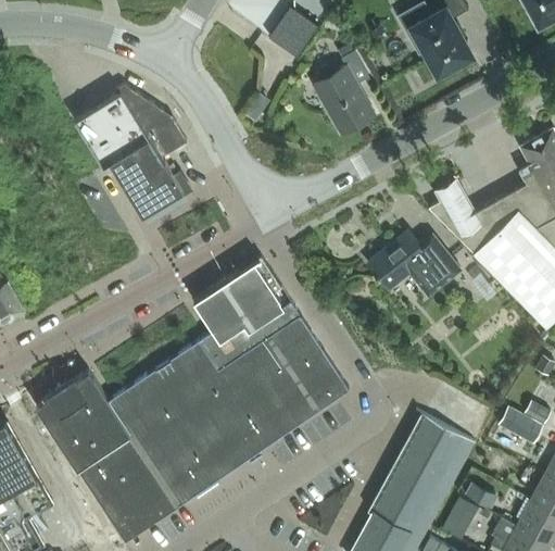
[(461,0),(437,0),(443,11),(430,17),(430,16),(425,20),(426,21),(406,30),(419,54),(420,53),(417,48),(420,46),(437,74),(440,73),(442,77),(458,69),(455,64),(470,55),(463,42),(465,40),(456,24),(453,26),(450,21),(467,11),(461,0)]
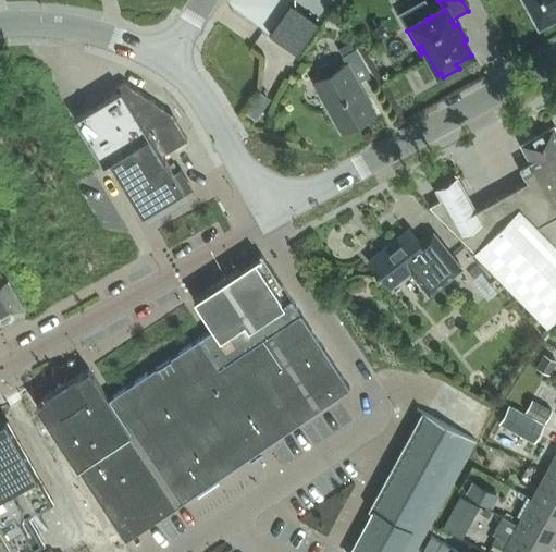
[(555,0),(523,0),(539,25),(555,14),(555,0)]
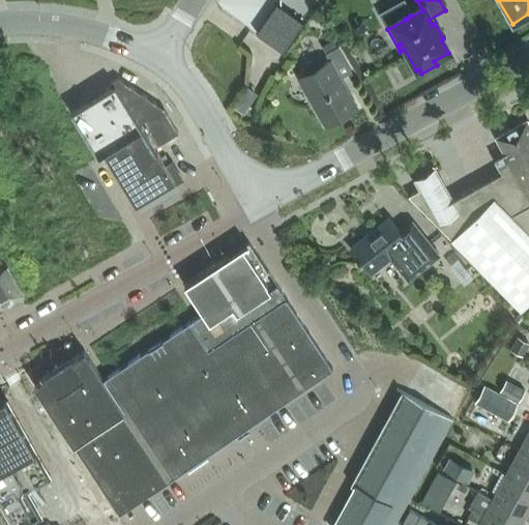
[(275,8),(255,37),(282,56),(302,27),(275,8)]
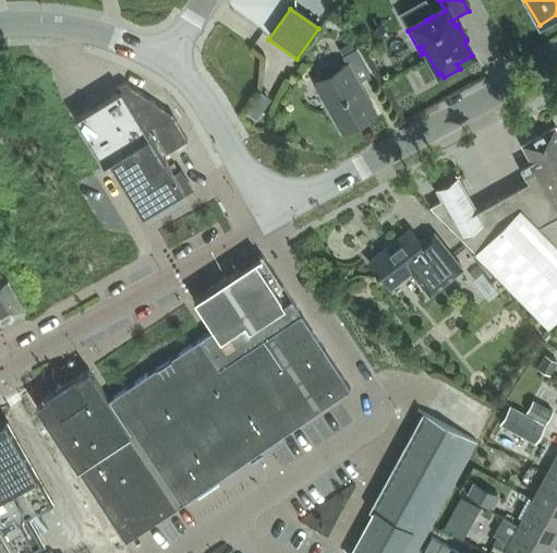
[(338,53),(342,60),(347,68),(314,86),(342,136),(375,117),(358,85),(368,79),(350,47),(338,53)]
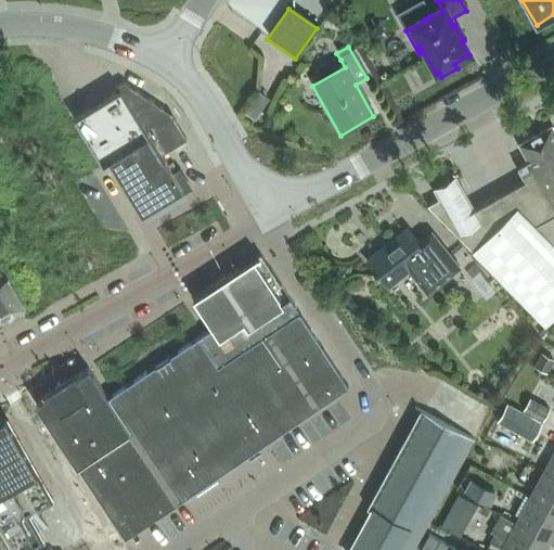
[(123,86),(113,92),(115,96),(74,122),(102,169),(108,165),(141,218),(181,193),(164,163),(163,164),(160,158),(185,143),(175,125),(162,113),(123,86)]
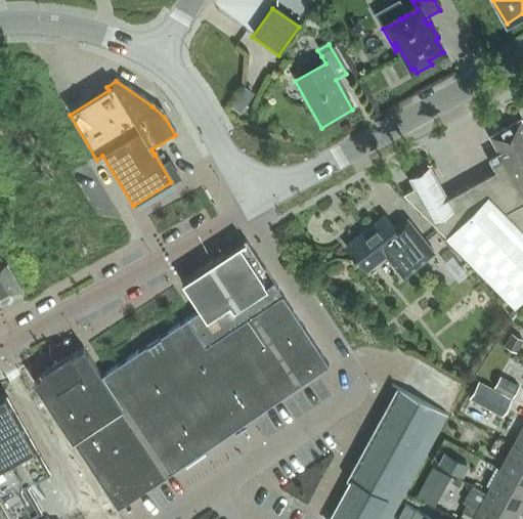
[(230,109),(240,116),(253,95),(244,89),(230,109)]
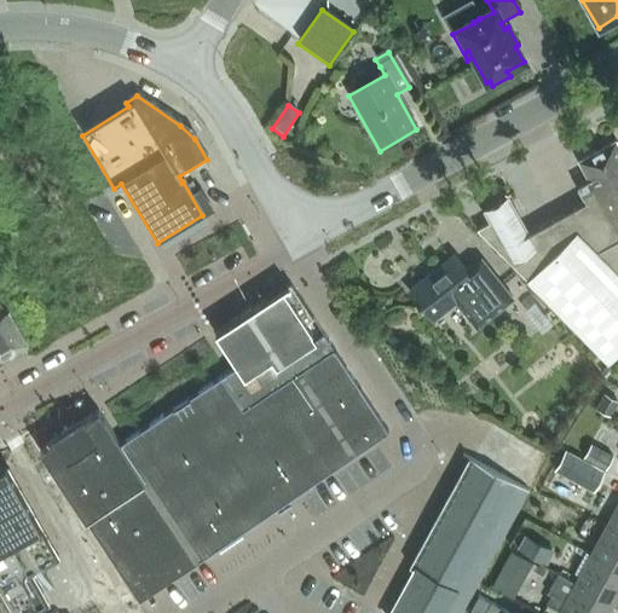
[(477,235),(527,285),(607,366),(617,354),(617,150),(614,144),(578,165),(591,188),(579,195),(585,207),(529,240),(507,201),(481,215),(489,229),(479,233),(479,232),(477,233),(477,235)]
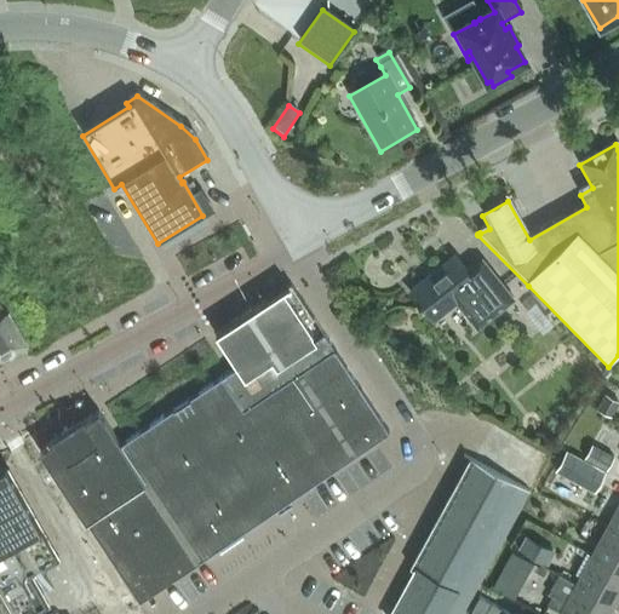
[(468,277),(454,259),(408,296),(431,323),(454,305),(476,332),(513,303),(482,265),(468,277)]
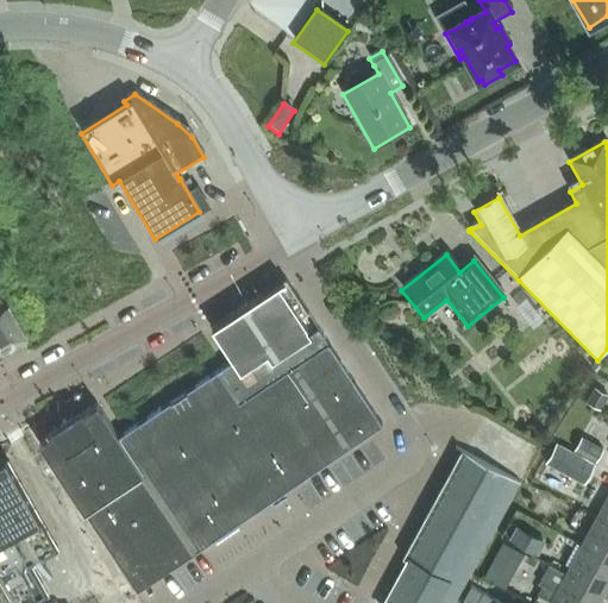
[(117,439),(194,554),(194,556),(210,545),(234,528),(381,428),(318,332),(311,337),(300,320),(307,315),(284,282),(211,331),(232,364),(117,439)]
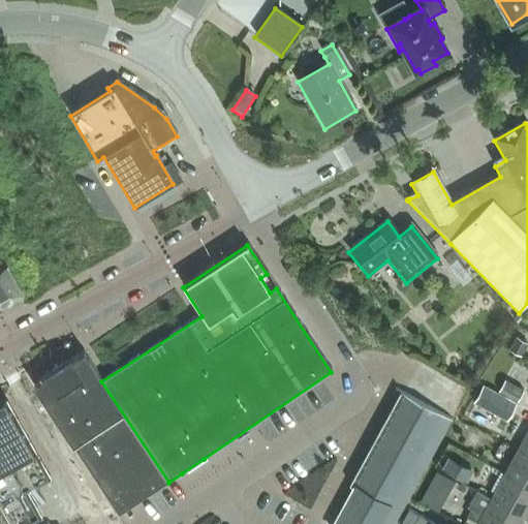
[(6,269),(4,270),(0,264),(0,309),(22,296),(6,269)]
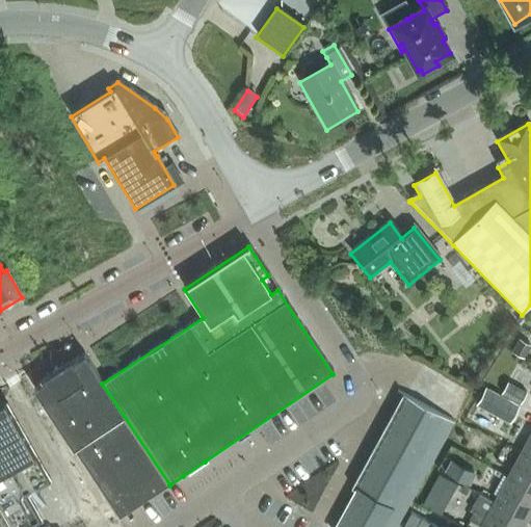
[(512,354),(523,361),(530,348),(519,342),(512,354)]
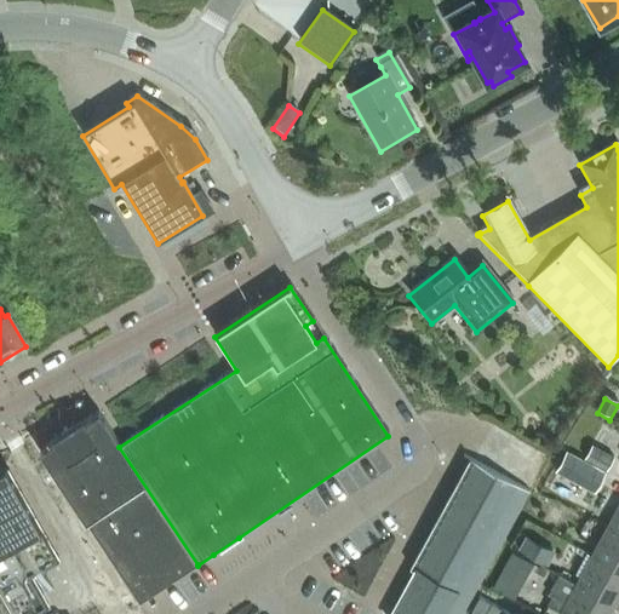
[(138,604),(198,564),(119,447),(97,414),(39,454),(138,604)]
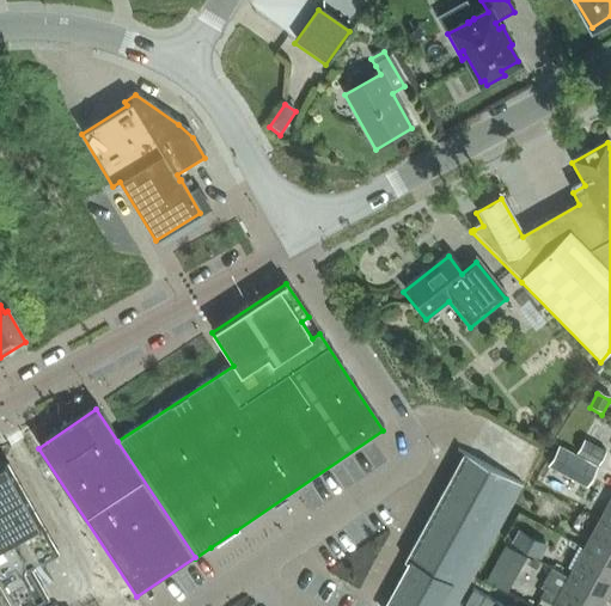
[(604,454),(584,444),(576,455),(597,467),(604,454)]
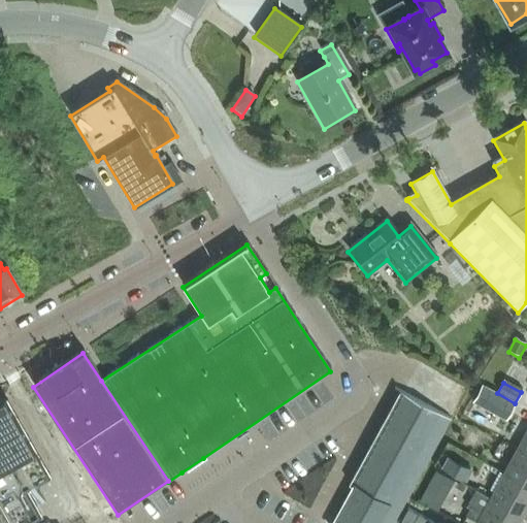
[(481,389),(472,404),(504,422),(513,406),(481,389)]
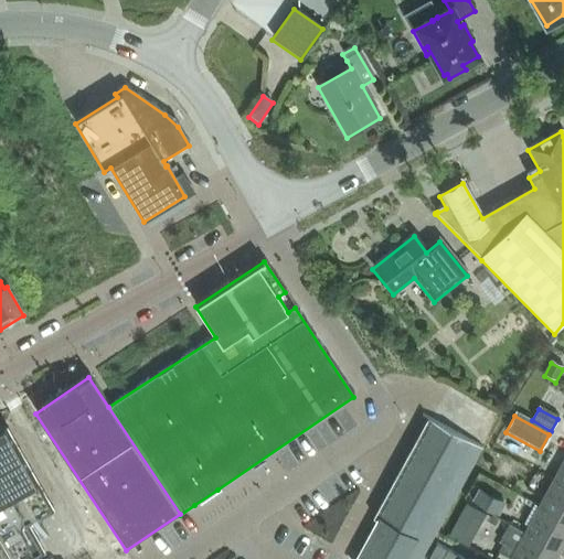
[(422,558),(481,451),(431,423),(357,558),(422,558)]
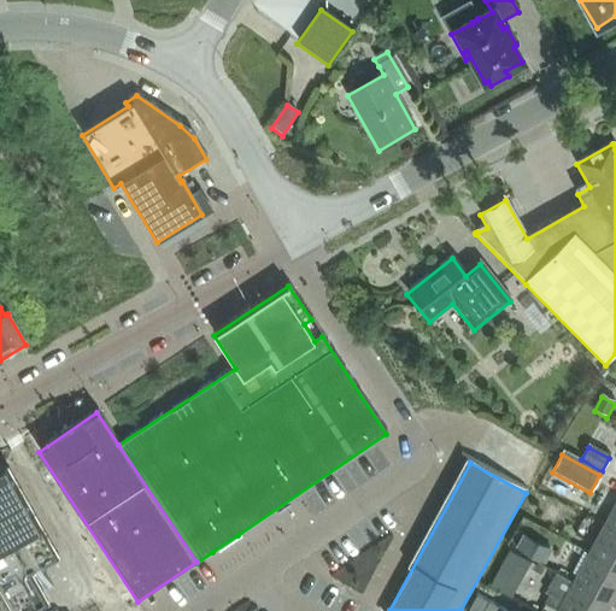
[(0,592),(11,610),(41,610),(48,606),(30,576),(58,560),(7,470),(0,474),(0,592)]
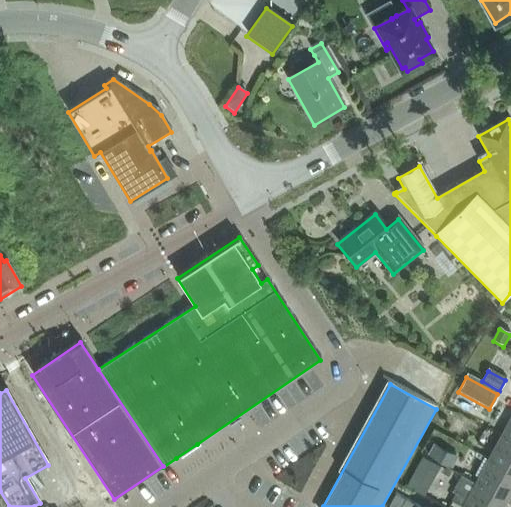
[(510,418),(500,439),(510,445),(510,418)]
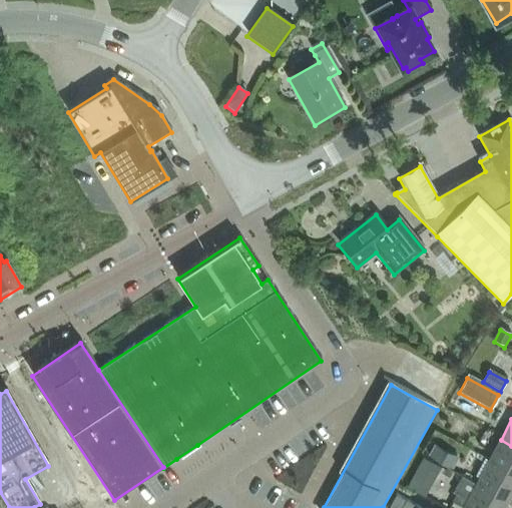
[(511,446),(501,440),(488,462),(511,475),(511,446)]
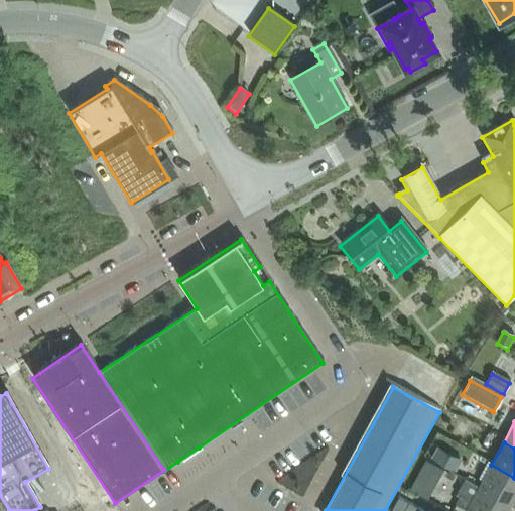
[(430,461),(442,468),(448,456),(436,450),(430,461)]
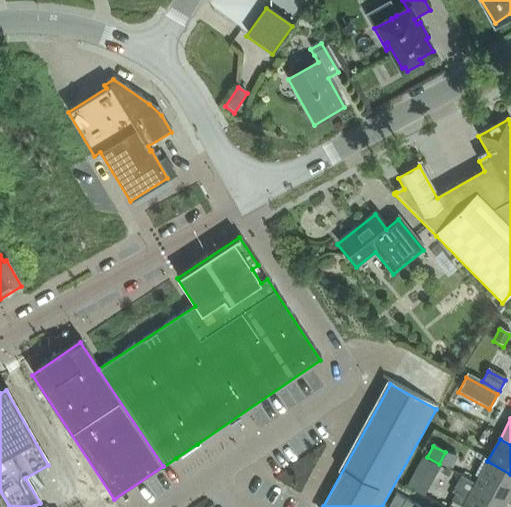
[(510,474),(487,461),(475,485),(507,502),(510,494),(510,474)]
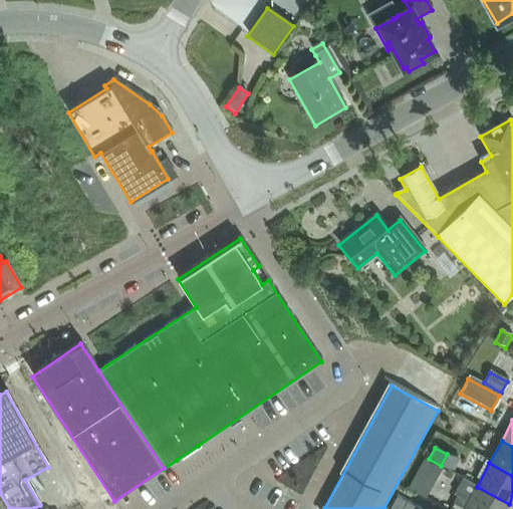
[(506,508),(509,504),(477,487),(465,508),(506,508)]
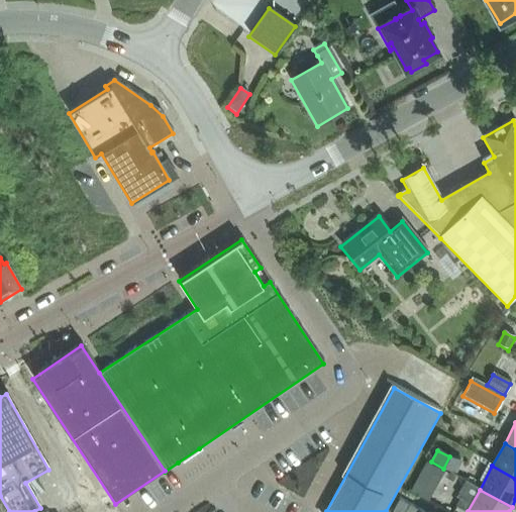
[(406,511),(408,507),(398,502),(394,510),(396,511),(406,511)]
